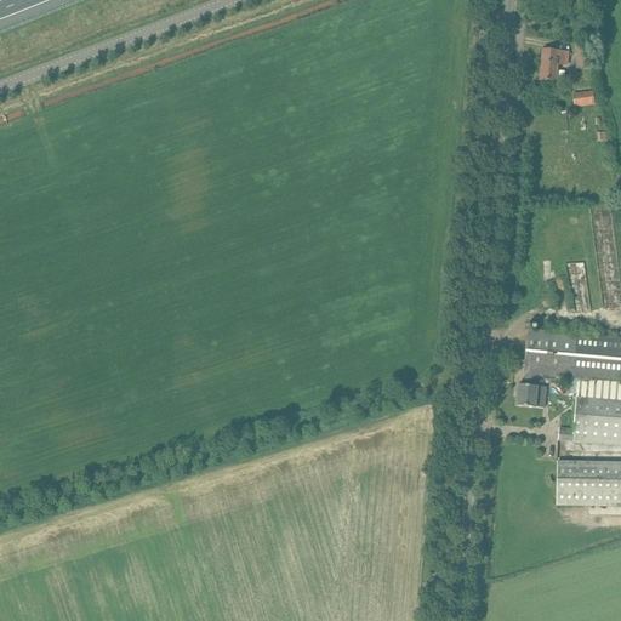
[(591,68),(590,44),(577,44),(579,68),(591,68)]
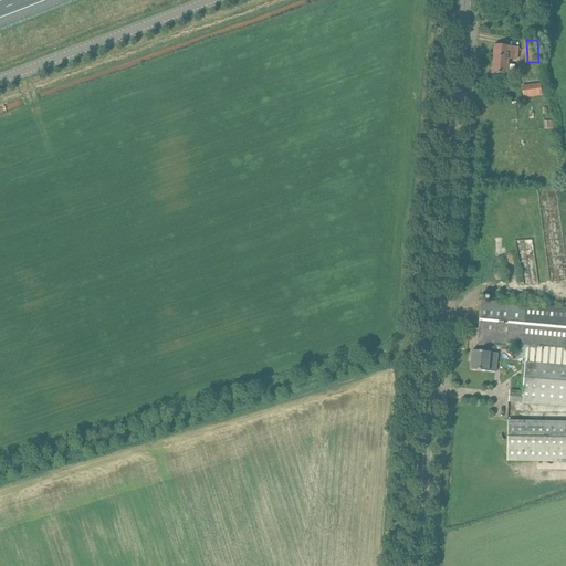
[(519,49),(495,46),(492,73),(506,75),(507,60),(516,61),(519,49)]
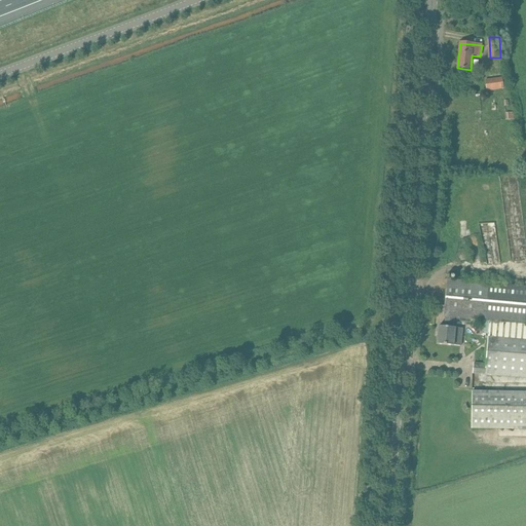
[(508,88),(506,78),(485,81),(487,90),(508,88)]
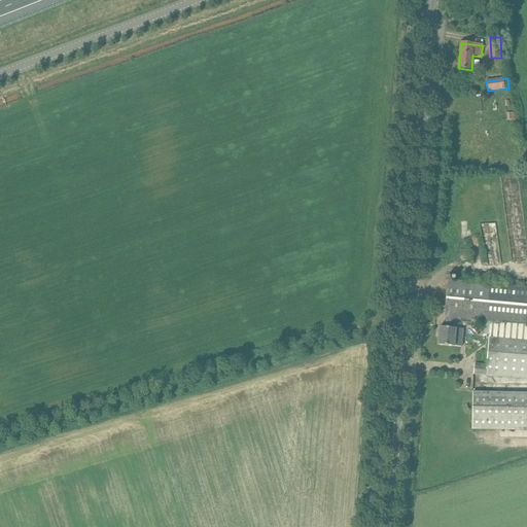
[(480,335),(488,336),(526,339),(526,323),(526,324),(526,318),(526,287),(448,281),(445,317),(446,317),(454,319),(482,321),(480,335)]
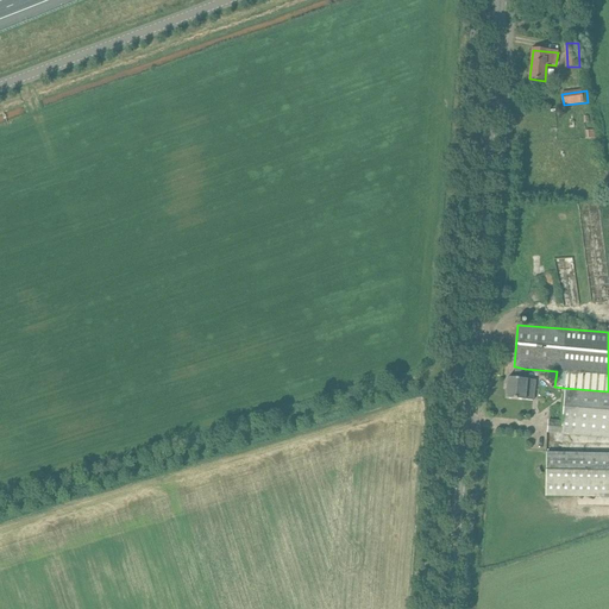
[(525,369),(515,366),(515,378),(508,378),(506,399),(534,401),(535,381),(525,380),(525,369)]
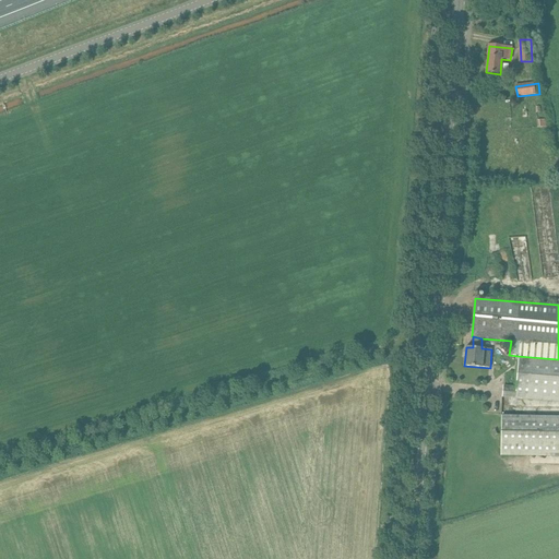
[(558,359),(518,356),(514,399),(558,402),(558,359)]
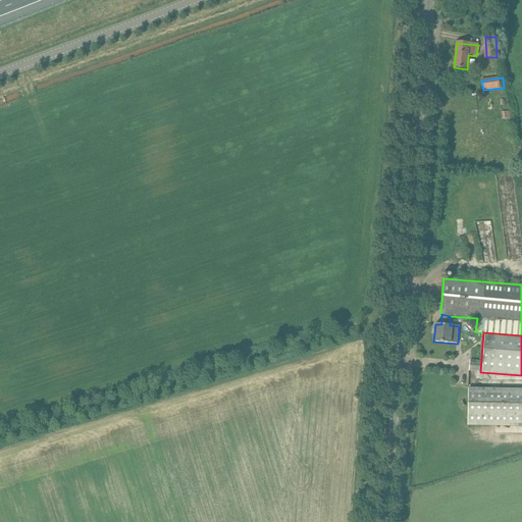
[(521,389),(468,388),(467,425),(521,426),(521,389)]
